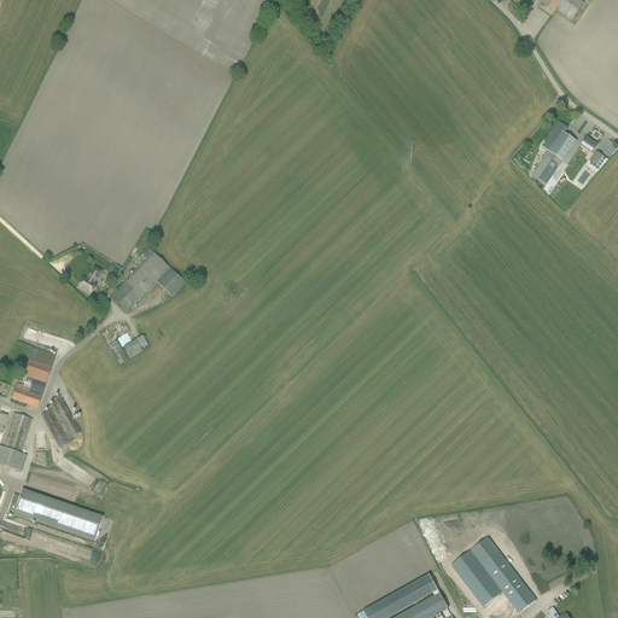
[(542,0),(541,1),(538,7),(552,16),(555,10),(571,21),(584,4),(578,0),(542,0)]
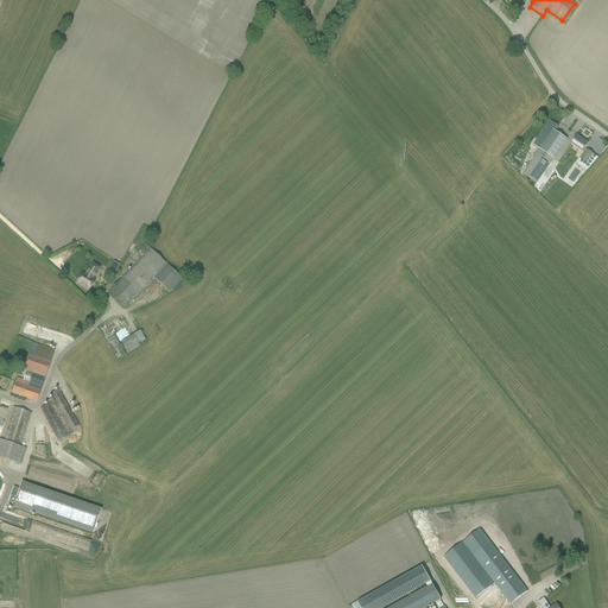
[(556,132),(559,127),(550,120),(532,145),(539,149),(533,157),(534,158),(524,173),(537,183),(568,139),(556,132)]
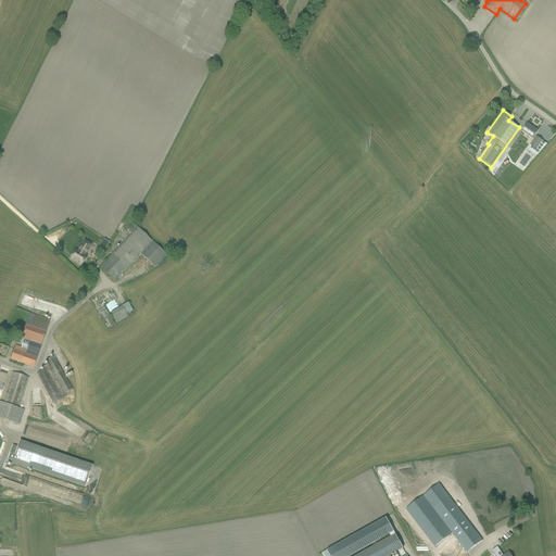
[(527,125),(523,129),(522,130),(532,138),(538,131),(533,128),(527,125)]
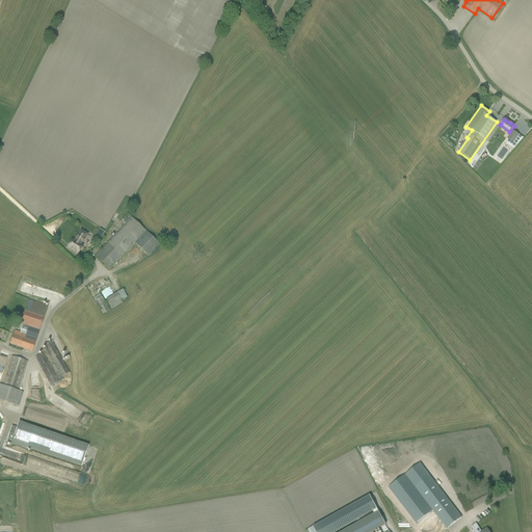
[(513,131),(507,139),(512,142),(509,147),(513,150),(524,138),(520,135),(513,131)]
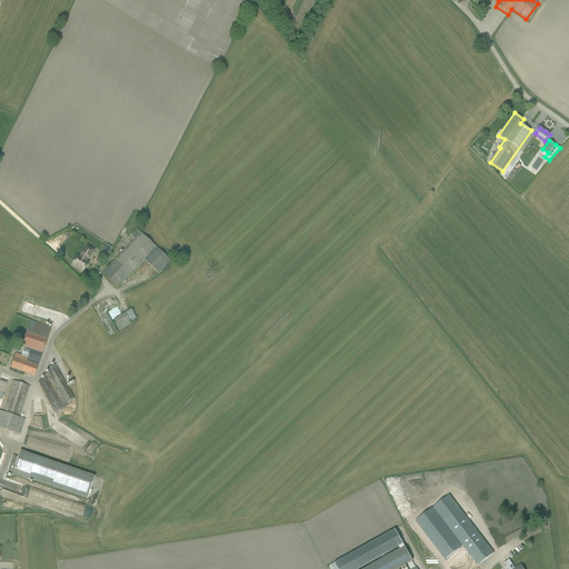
[(133,241),(102,275),(117,288),(145,260),(159,273),(170,261),(137,229),(129,237),(133,241)]
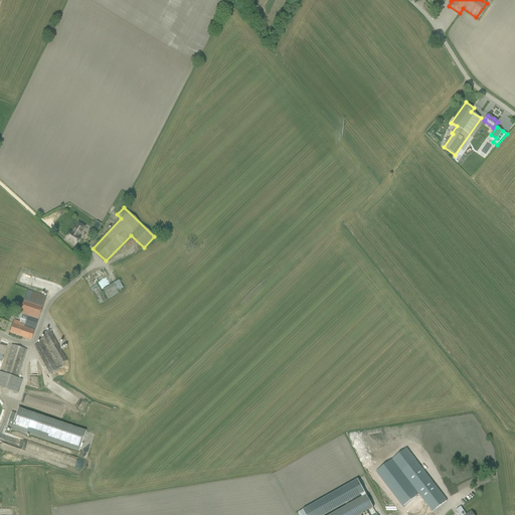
[(69,230),(64,239),(75,246),(80,237),(79,236),(80,234),(86,226),(78,221),(71,231),(69,230)]
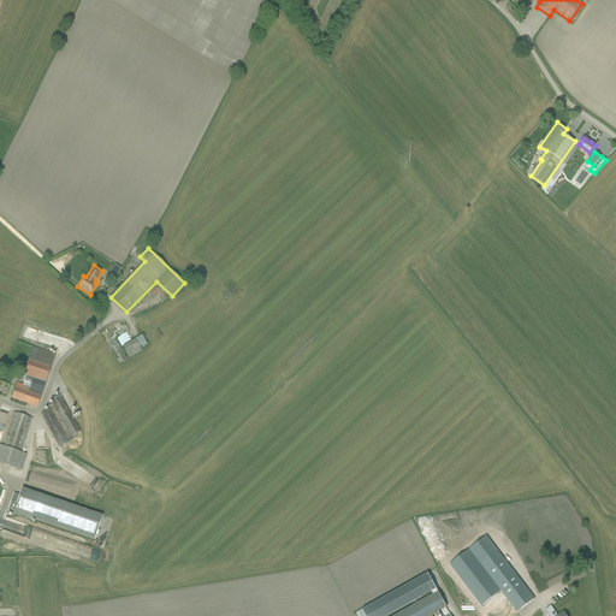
[(122,268),(116,265),(111,272),(116,276),(122,268)]
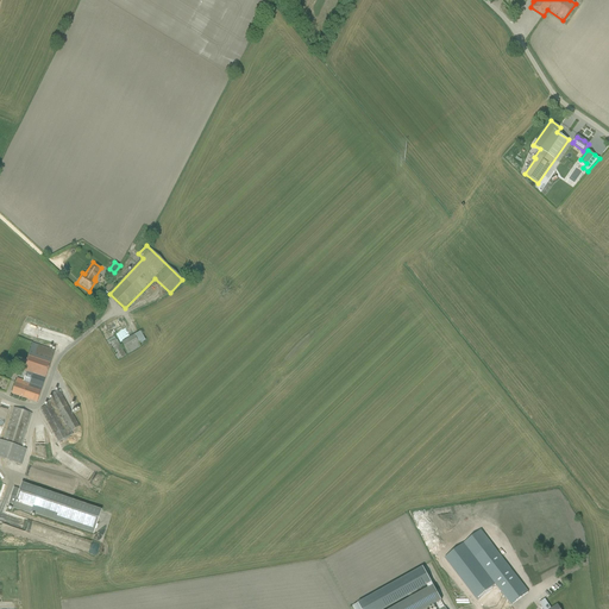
[(140,347),(133,336),(121,343),(129,355),(140,347)]
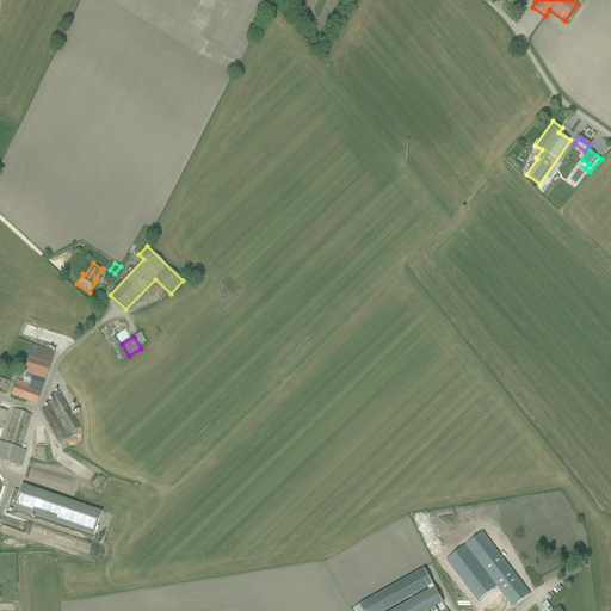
[(115,338),(107,343),(118,360),(125,357),(115,338)]
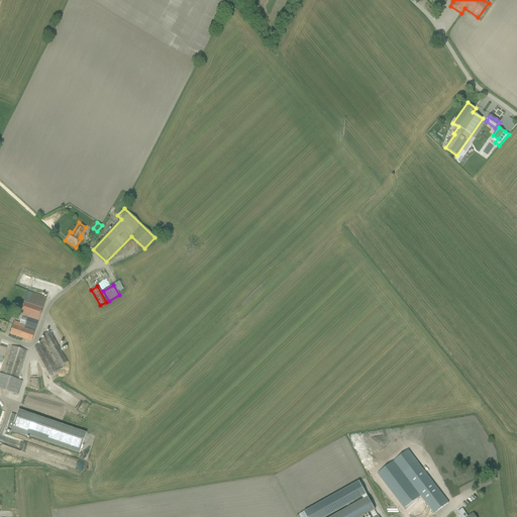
[(14,321),(11,330),(10,335),(31,342),(46,298),(27,292),(19,314),(27,317),(25,325),(19,323),(14,321)]
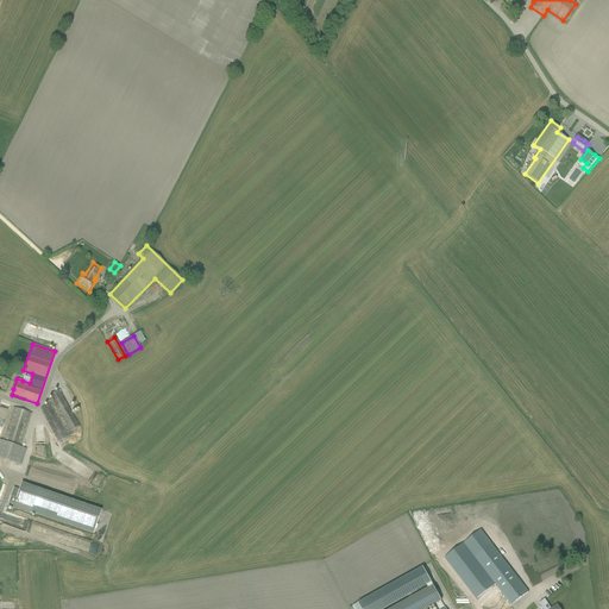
[(80,397),(62,364),(56,368),(73,401),(80,397)]
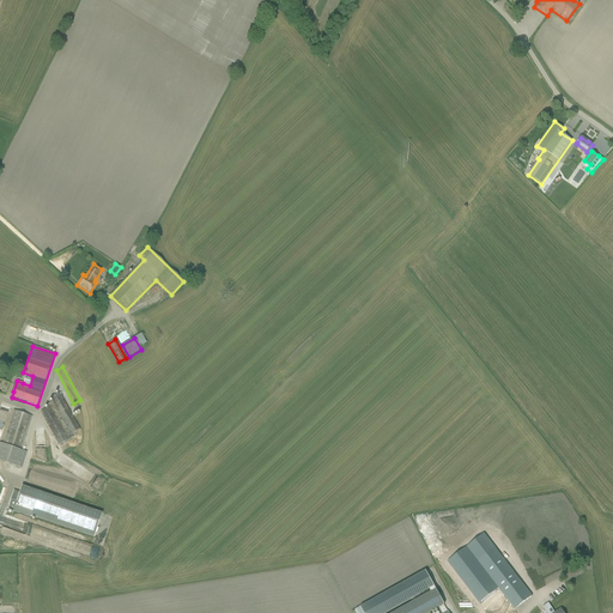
[(41,412),(43,417),(59,445),(73,437),(71,435),(79,430),(59,393),(50,398),(53,401),(47,405),(48,407),(41,412)]
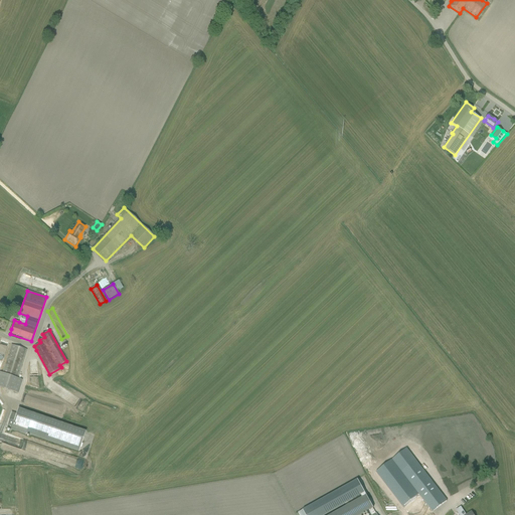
[(11,345),(2,373),(18,378),(27,350),(11,345)]
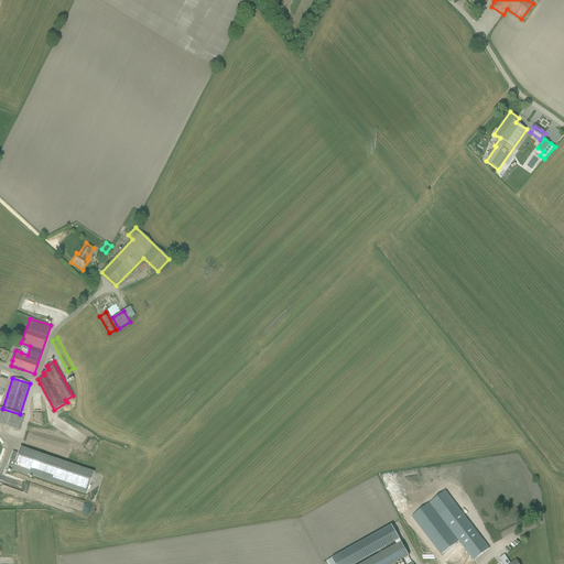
[(38,420),(36,394),(29,396),(30,420),(38,420)]
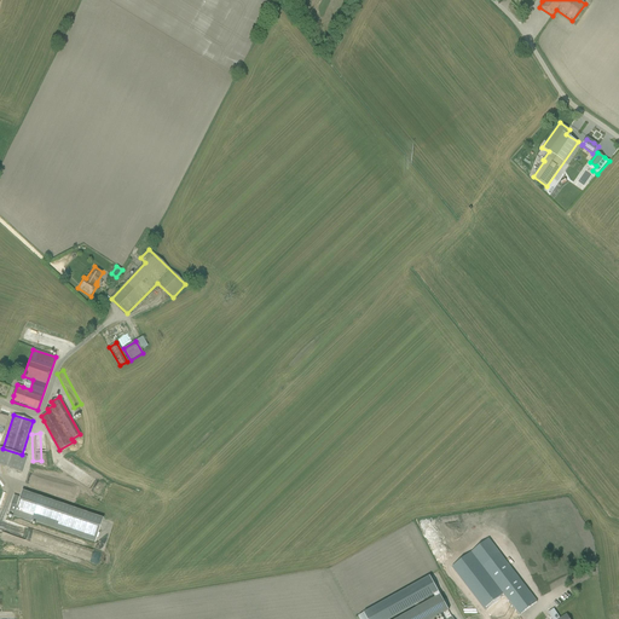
[(27,457),(22,455),(3,449),(0,447),(0,464),(22,473),(27,457)]
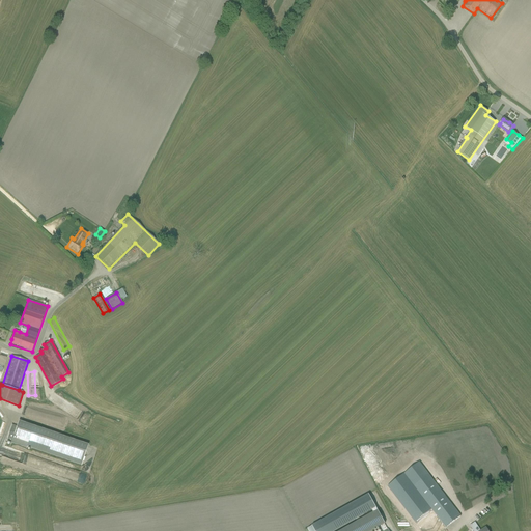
[(27,447),(81,466),(88,445),(19,421),(17,426),(11,425),(6,441),(27,448),(27,447)]
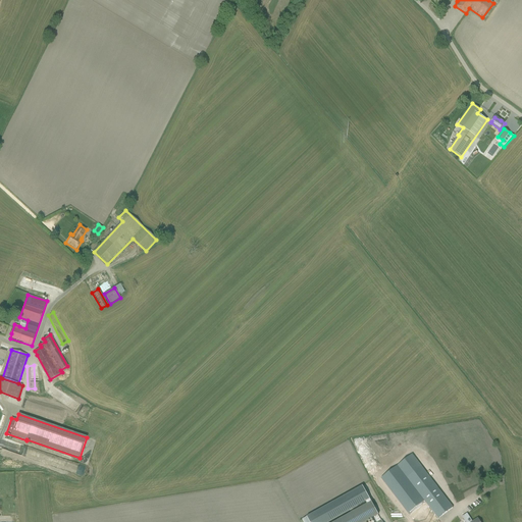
[(50,466),(53,458),(22,447),(19,455),(50,466)]
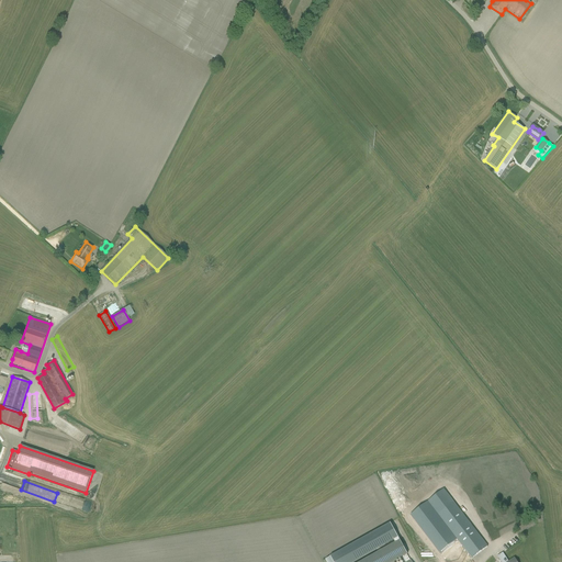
[(63,502),(65,495),(57,493),(55,498),(63,502)]
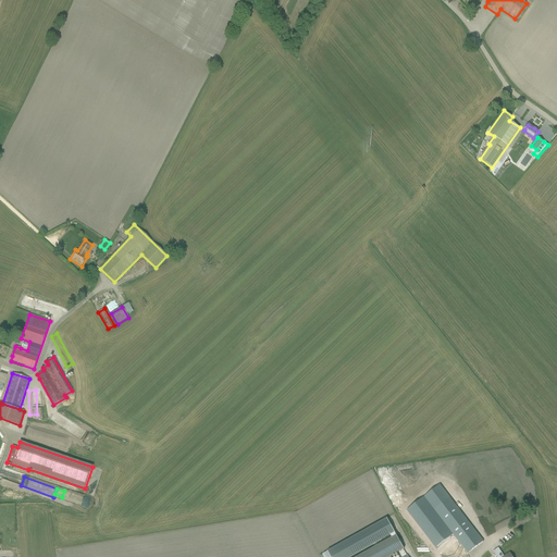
[(483,541),(450,498),(434,510),(458,541),(459,541),(468,553),(483,541)]
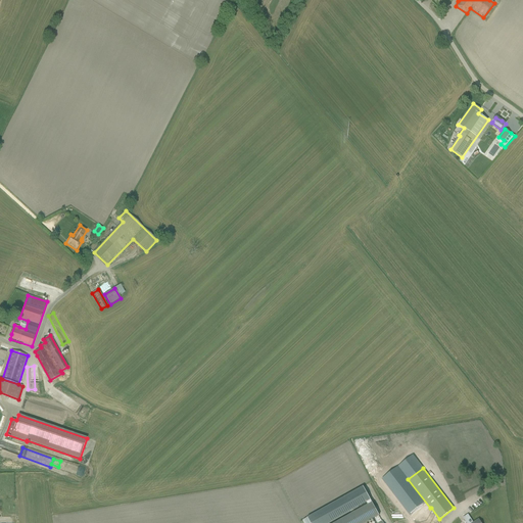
[(466,479),(461,470),(443,479),(449,488),(466,479)]
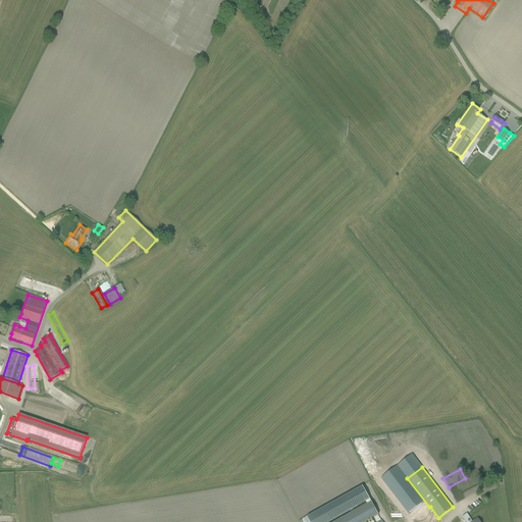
[(363,486),(309,516),(311,521),(328,521),(365,502),(367,505),(371,502),(363,486)]
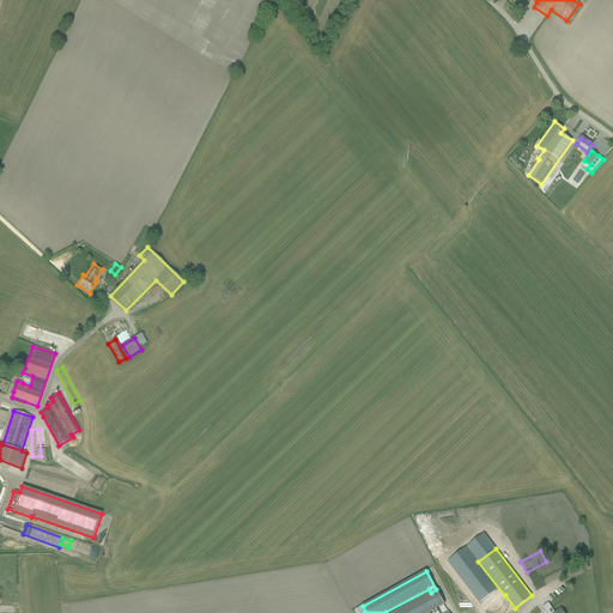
[(431,593),(393,612),(429,612),(439,607),(441,612),(443,612),(448,611),(436,589),(431,593)]
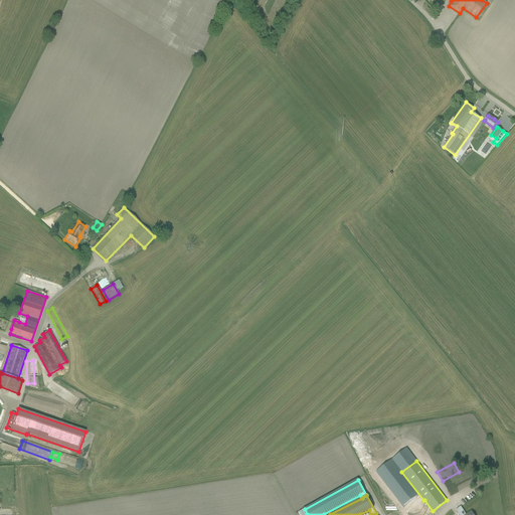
[(0,508),(12,508),(11,496),(0,496),(0,508)]
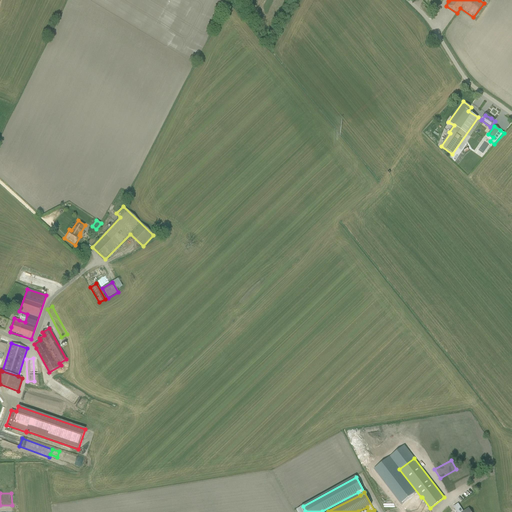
[(405,509),(407,511),(432,511),(430,508),(422,497),(421,497),(405,509)]
